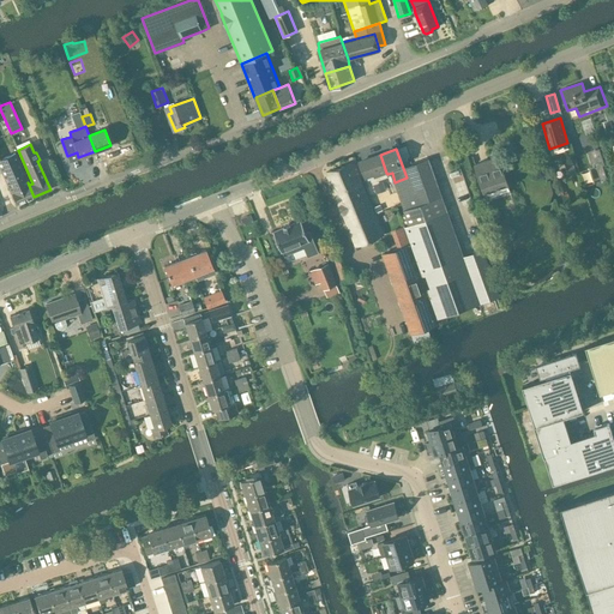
[(0,166),(17,204),(34,197),(28,182),(16,154),(2,160),(0,154),(0,166)]
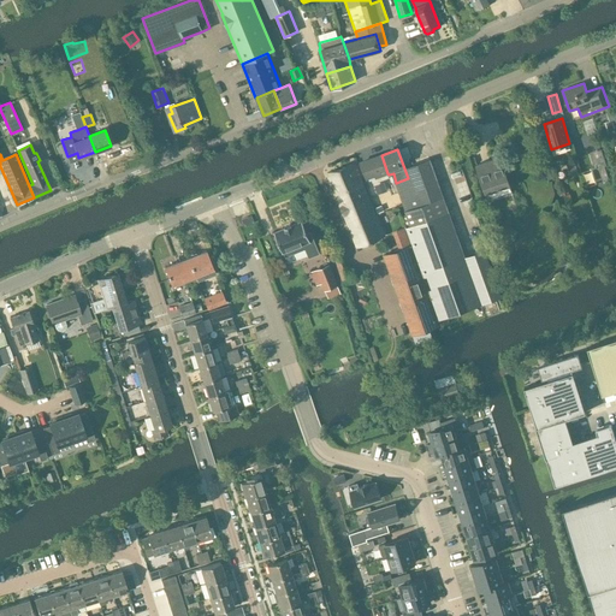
[(388,173),(381,155),(362,163),(367,178),(380,173),(380,176),(388,173)]
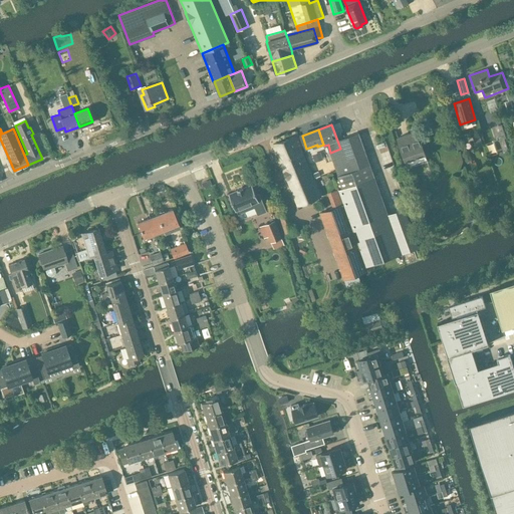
[(406,161),(426,155),(419,136),(415,137),(414,133),(398,138),(406,161)]
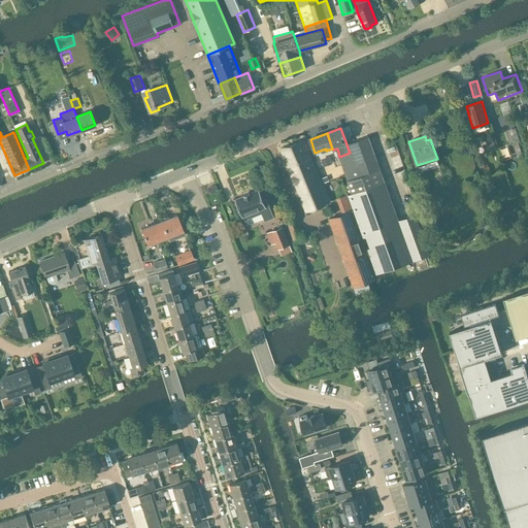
[(368,137),(347,144),(350,153),(339,157),(350,185),(345,186),(349,194),(355,207),(365,235),(381,273),(417,259),(430,254),(417,216),(401,221),(368,137)]
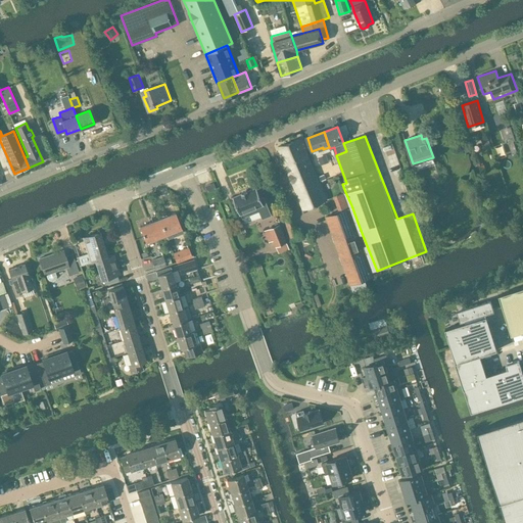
[(278,147),(302,208),(303,209),(328,200),(311,156),(308,157),(301,138),(278,147)]
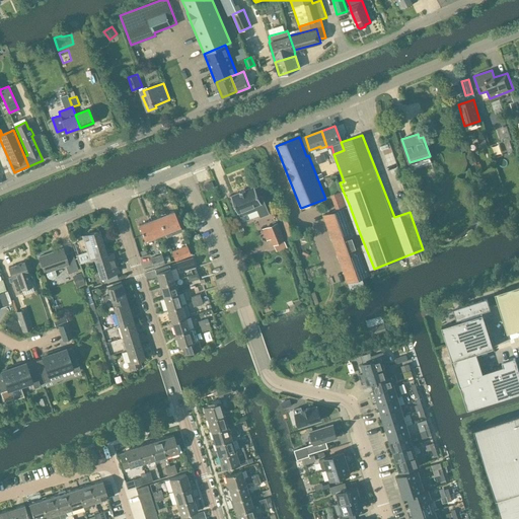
[(326,161),(323,154),(316,156),(319,163),(326,161)]
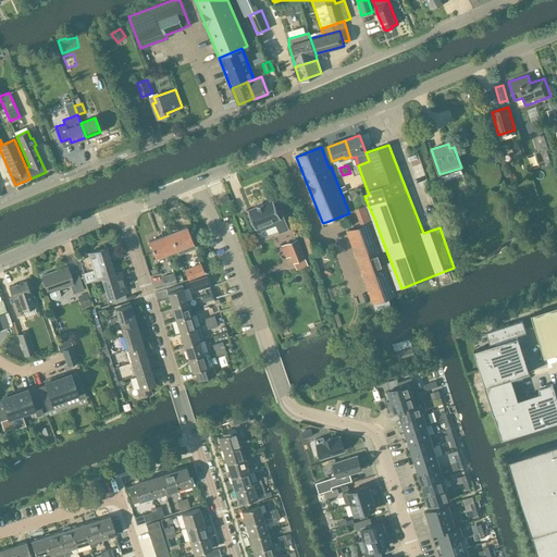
[(222,203),(230,200),(227,195),(220,198),(222,203)]
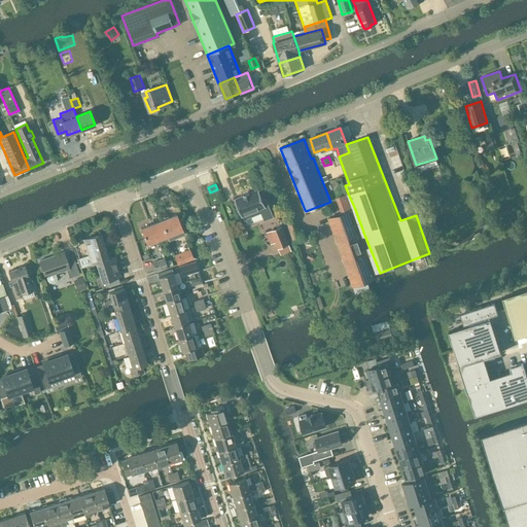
[(258,188),(235,199),(242,216),(243,216),(251,212),(253,216),(261,213),(264,219),(273,215),(266,198),(262,200),(258,188)]
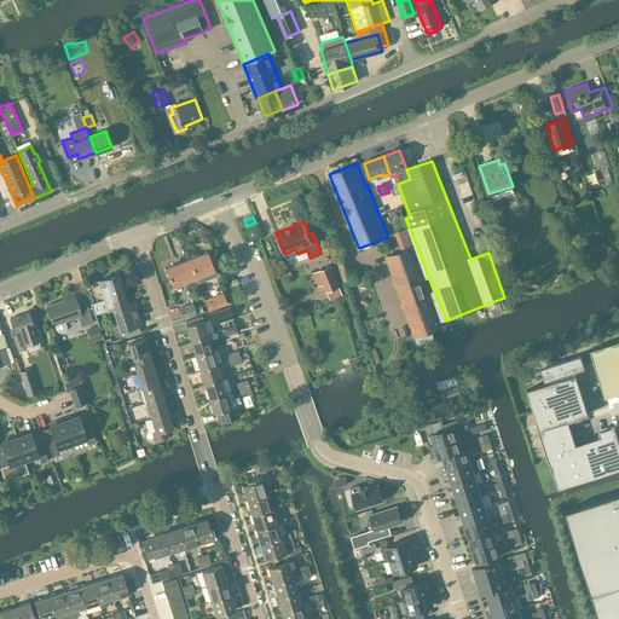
[(409,227),(398,232),(404,248),(416,243),(409,227)]
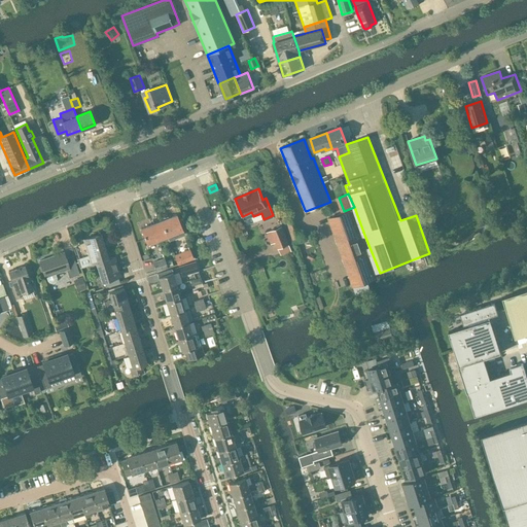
[(344,211),(326,217),(351,287),(369,281),(376,278),(374,274),(377,273),(354,208),(354,207),(344,211)]
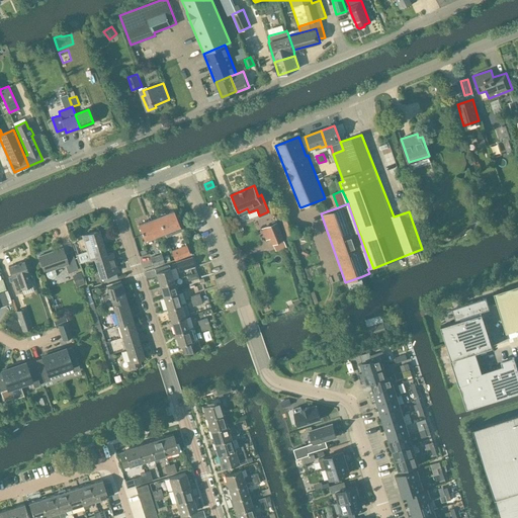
[(173,210),(158,217),(164,232),(170,230),(172,233),(180,230),(173,210)]
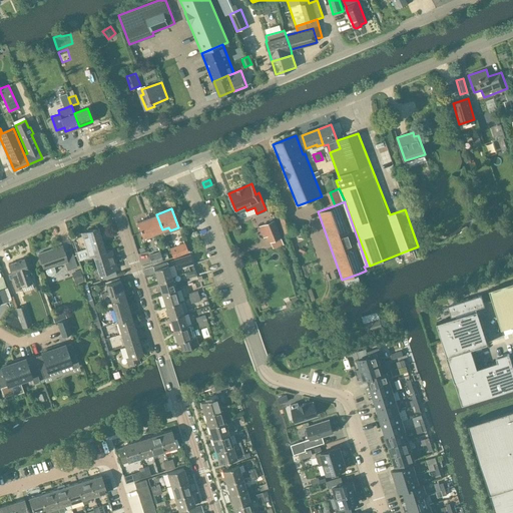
[(286,235),(296,231),(294,224),(292,225),(287,212),(280,214),(286,235)]
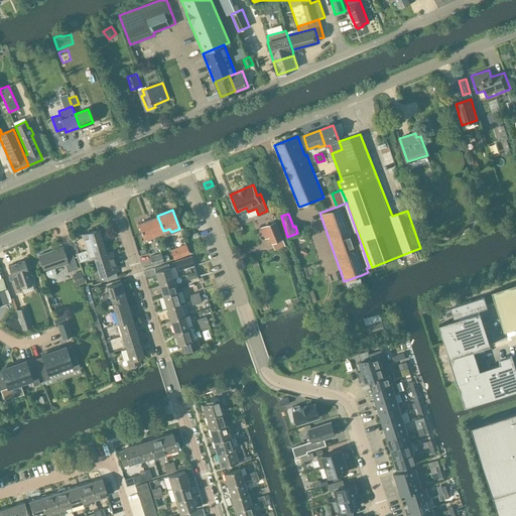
[(157,216),(148,220),(154,235),(163,231),(157,216)]
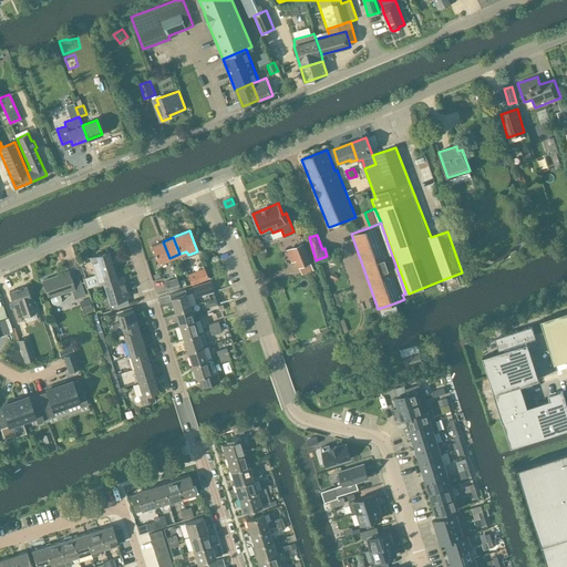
[(169,258),(163,241),(151,246),(157,263),(169,258)]
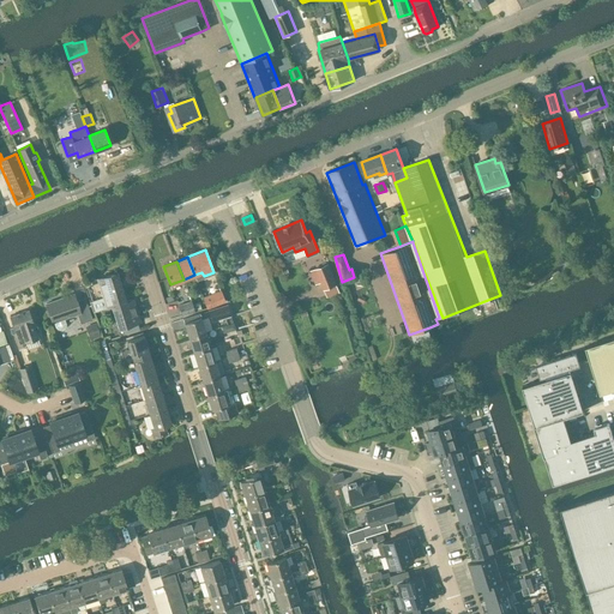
[(329,264),(315,269),(320,282),(324,289),(326,288),(336,284),(337,284),(329,264)]
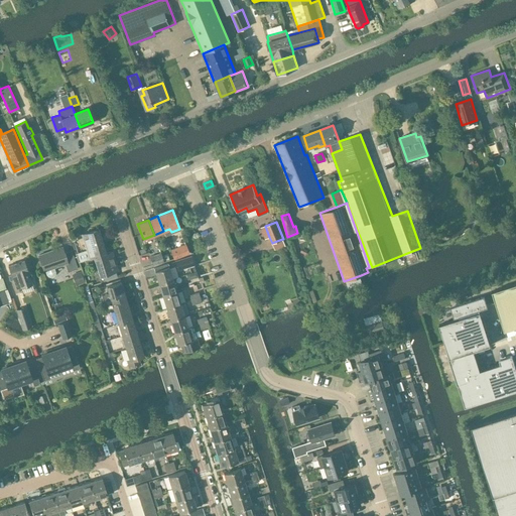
[(79,262),(95,257),(95,256),(99,255),(97,249),(102,247),(102,248),(106,247),(100,229),(83,234),(88,249),(76,253),(79,262)]
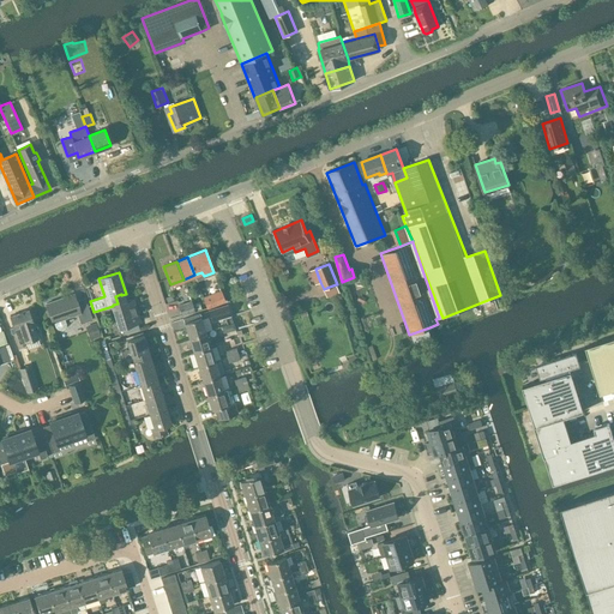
[(203,298),(208,308),(226,302),(221,290),(203,298)]
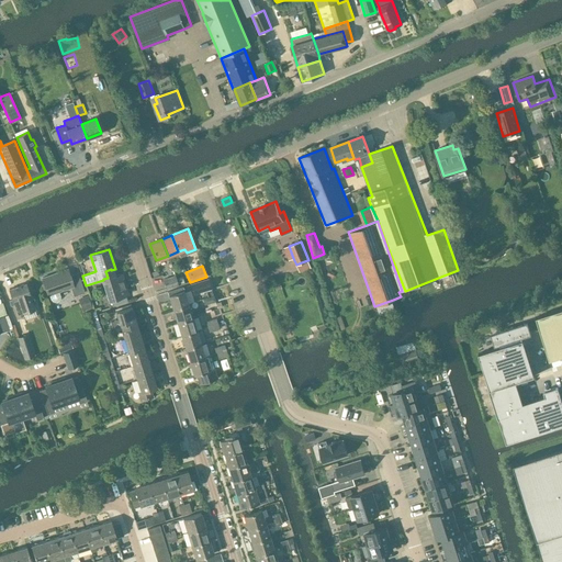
[(43,278),(48,294),(49,294),(52,300),(53,301),(55,301),(57,301),(59,300),(60,299),(60,296),(59,291),(71,287),(75,296),(86,292),(78,272),(70,276),(68,269),(43,278)]
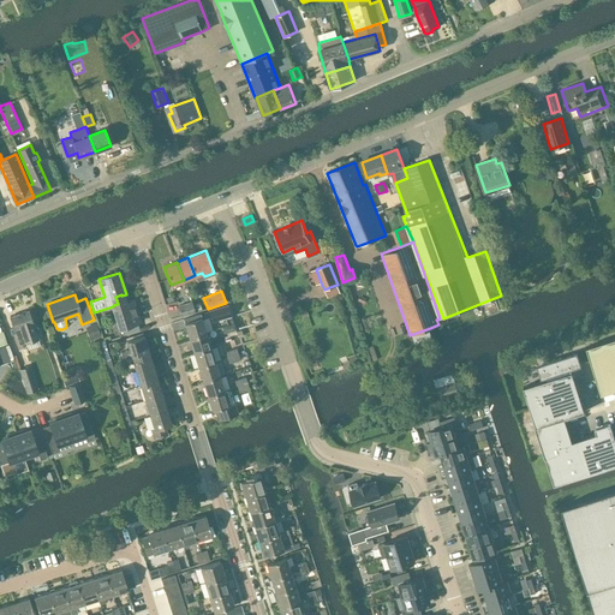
[(127,302),(126,294),(121,296),(121,294),(115,297),(118,304),(113,305),(113,306),(120,328),(121,327),(137,322),(141,321),(133,299),(127,302)]
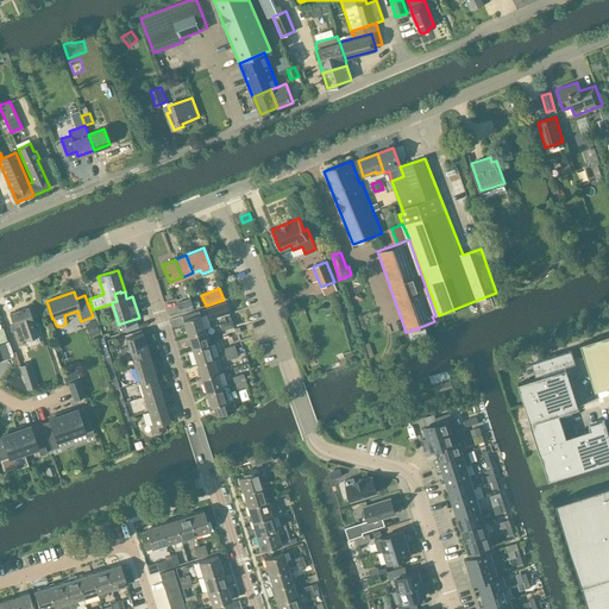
[(181,314),(193,309),(189,300),(177,303),(181,314)]
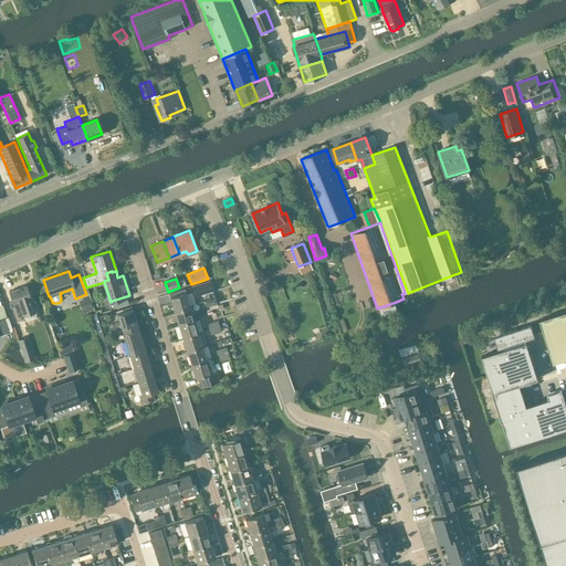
[(195,296),(213,291),(210,280),(191,286),(195,296)]
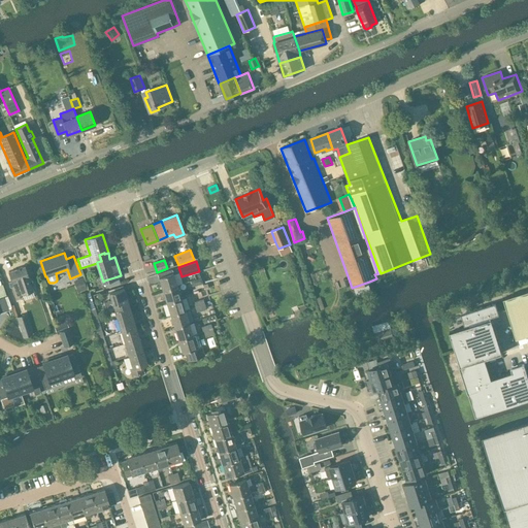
[(9,271),(12,281),(10,282),(11,286),(13,285),(18,295),(33,290),(25,266),(9,271)]
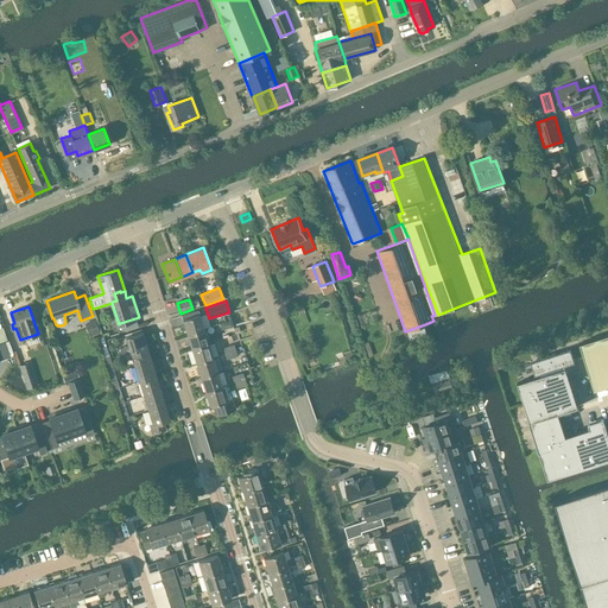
[(198,310),(182,316),(187,334),(204,329),(198,310)]
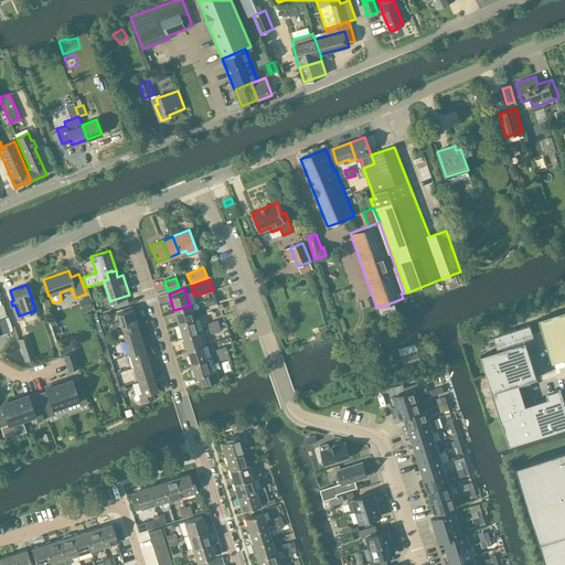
[(126,296),(112,300),(114,308),(128,304),(126,296)]
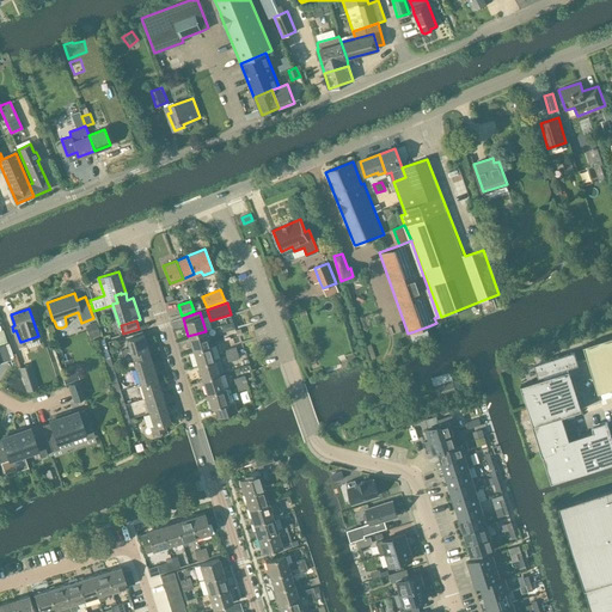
[(89,324),(93,337),(101,335),(96,322),(90,324),(89,324)]
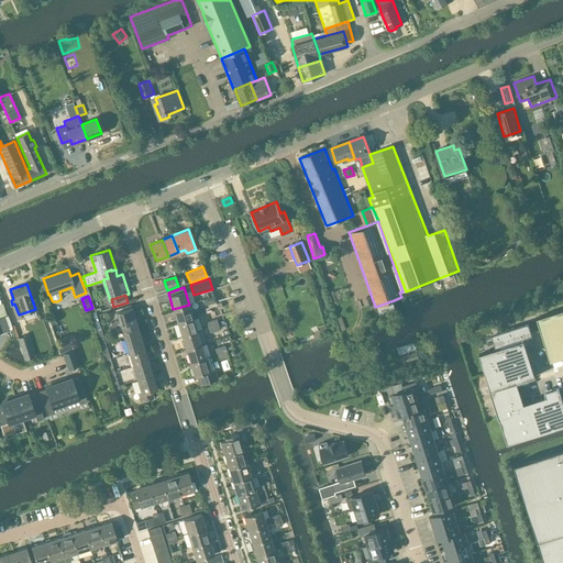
[(393,302),(377,308),(381,316),(395,311),(393,302)]
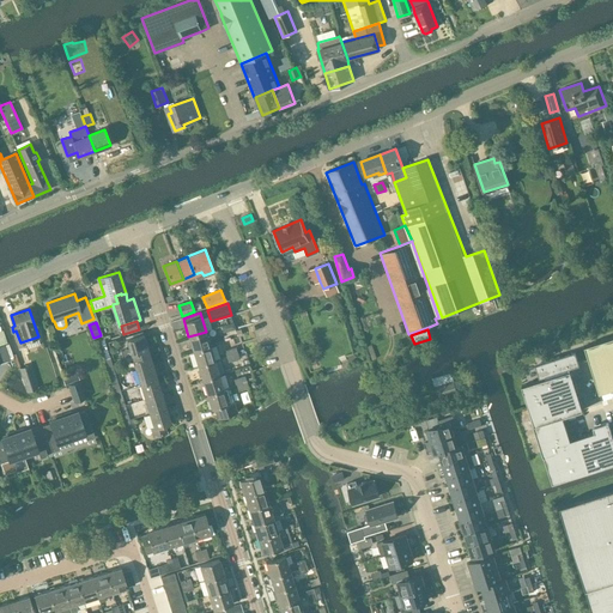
[(193,351),(211,345),(206,332),(188,337),(193,351)]
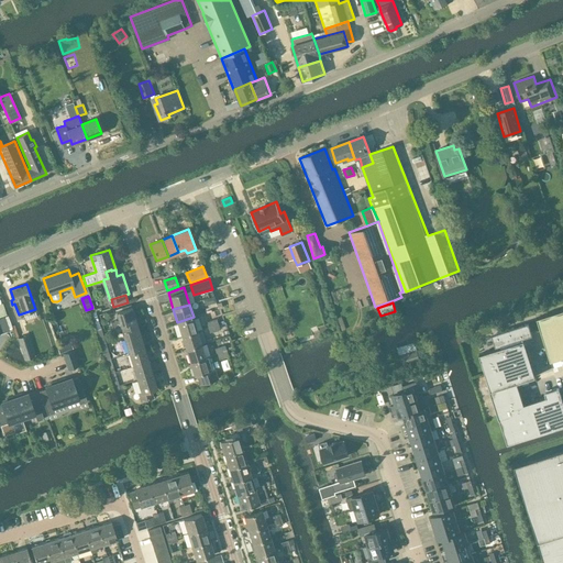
[(119,320),(110,323),(112,329),(121,326),(136,321),(132,307),(124,310),(117,312),(119,320)]
